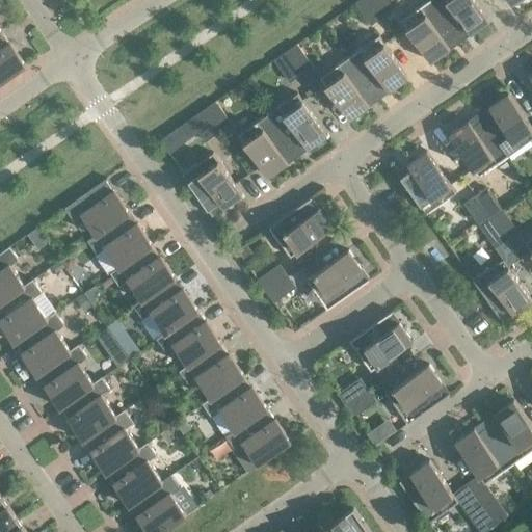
[(381,16),(370,0),(358,0),(354,3),(369,24),(381,16)]
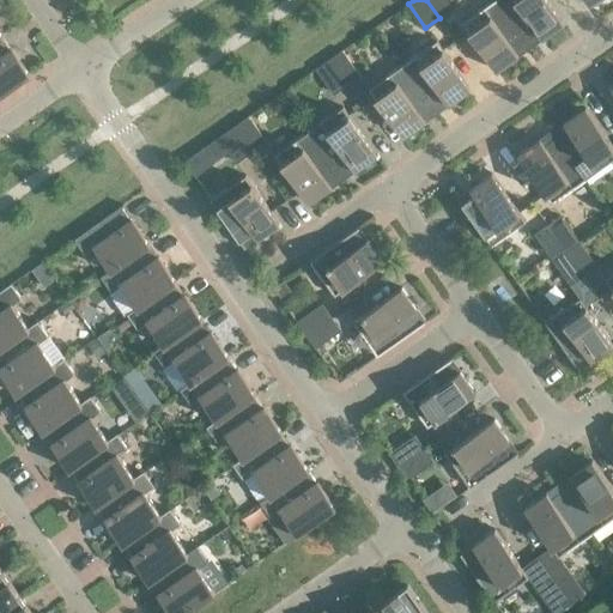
[(453,8),(447,0),(426,0),(439,18),(453,8)]
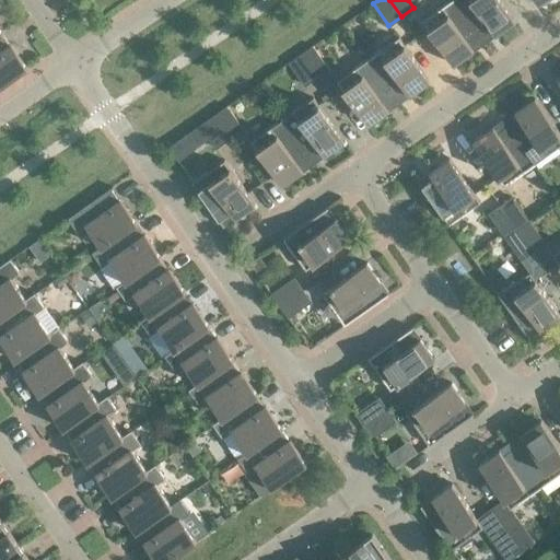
[(480,38),(453,0),(452,0),(422,21),(453,65),(474,50),(469,45),(480,38)]
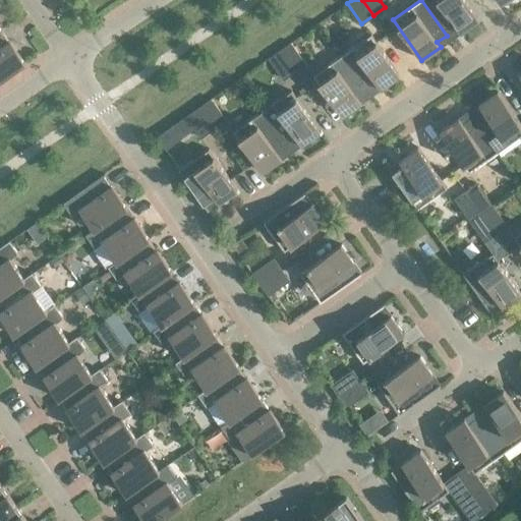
[(465,0),(421,0),(447,36),(457,29),(460,34),(479,19),(465,0)]
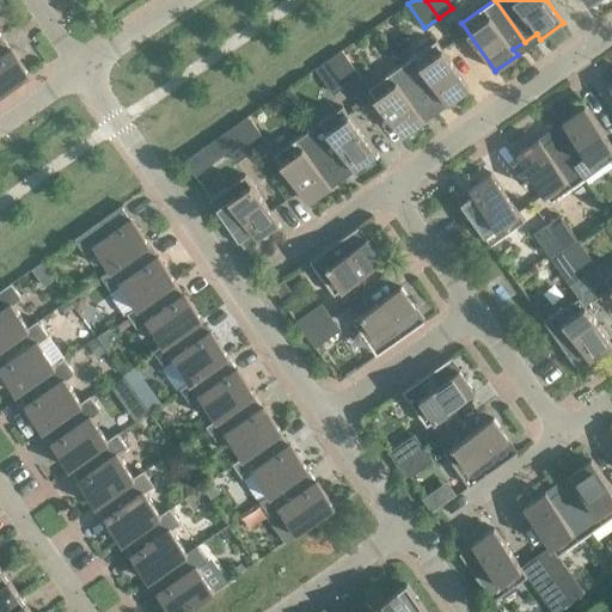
[(4,37),(4,36),(0,38),(0,96),(30,74),(28,71),(25,72),(2,38),(4,37)]
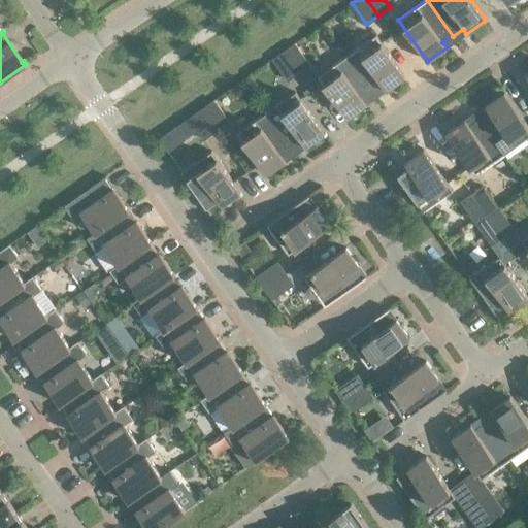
[(375,35),(347,56),(372,93),(383,86),(386,91),(405,77),(375,35)]
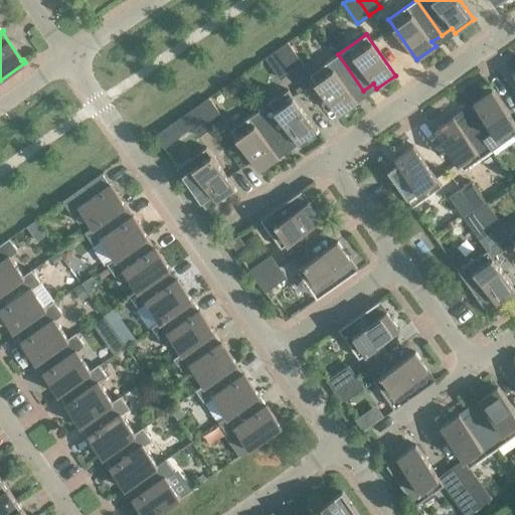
[(302,62),(288,42),(277,50),(291,70),(302,62)]
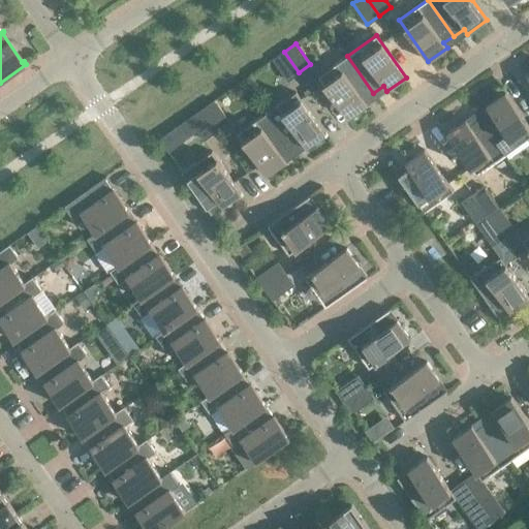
[(299,72),(284,52),(272,60),(286,81),(299,72)]
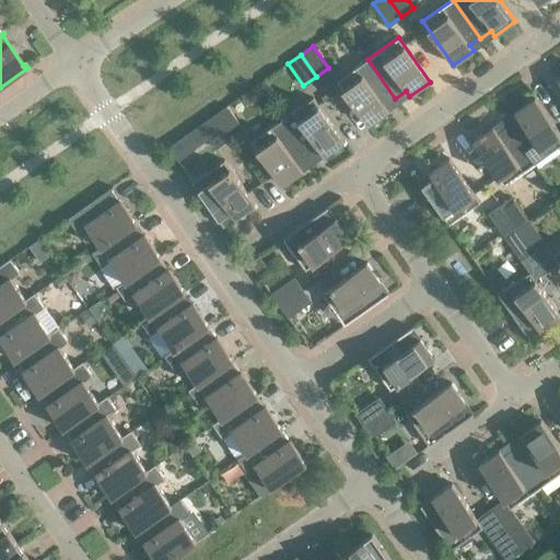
[(337,81),(328,68),(316,77),(330,97),(331,96),(330,95),(341,88),(368,125),(388,111),(384,106),(395,98),(368,59),(337,81)]
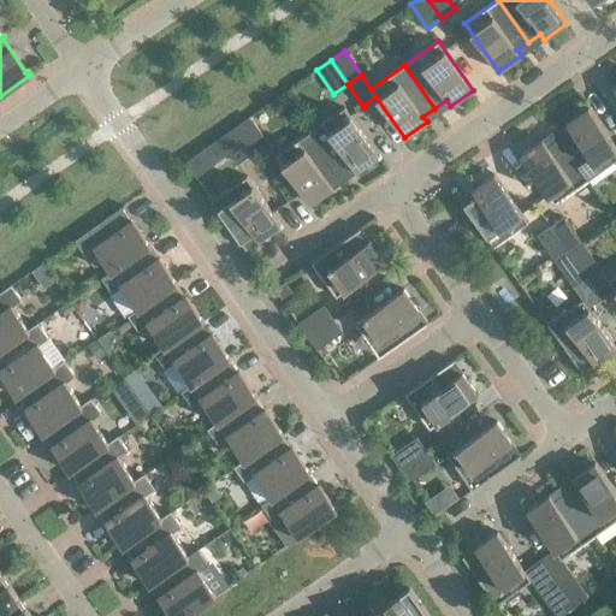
[(344,107),(311,131),(341,175),(353,166),(356,172),(379,157),(344,107)]
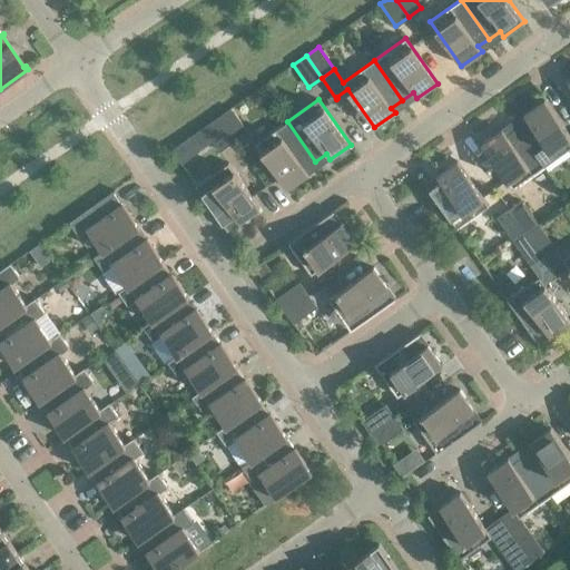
[(528,120),(517,128),(544,167),(569,148),(569,136),(544,100),(523,115),(528,120)]
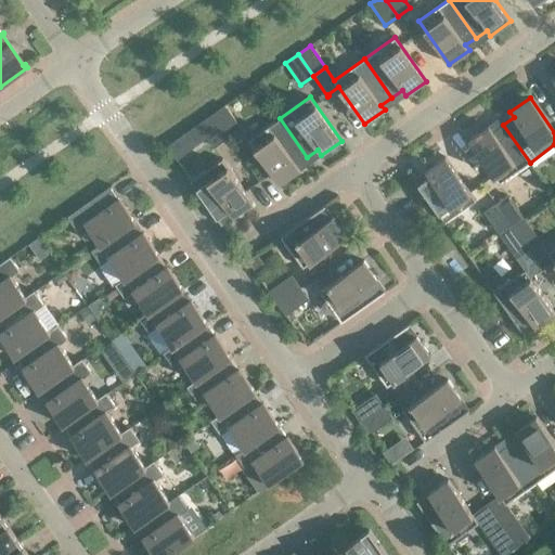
[(241,127),(226,105),(213,114),(228,136),(241,127)]
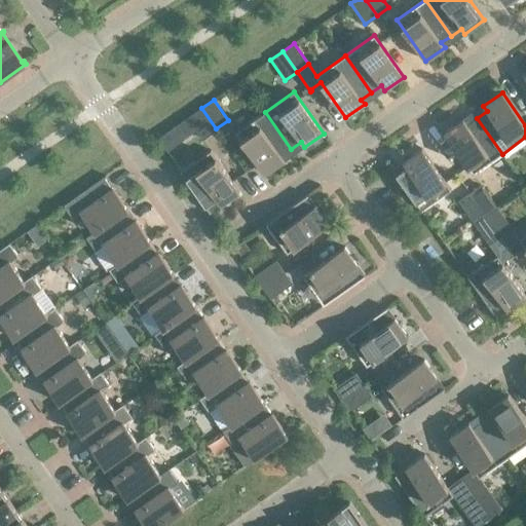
[(216,128),(201,108),(187,118),(201,139),(216,128)]
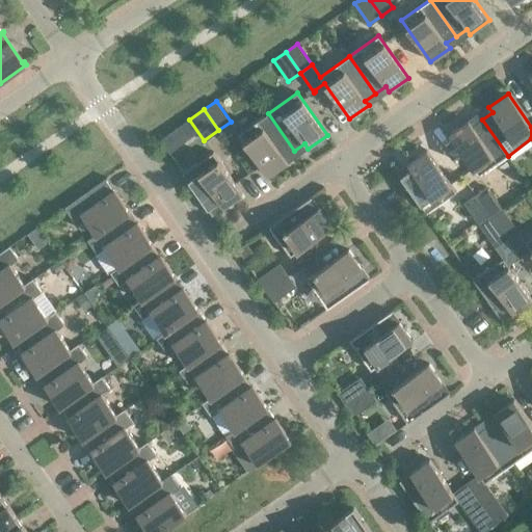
[(294,151),(268,113),(239,134),(268,177),(287,162),(284,158),(294,151)]
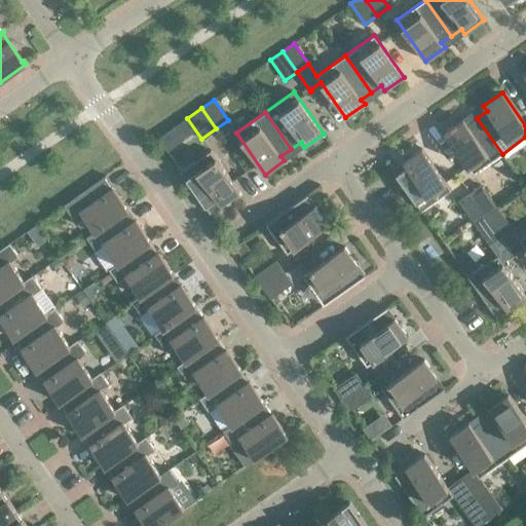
[(502,154),(477,118),(466,125),(463,120),(444,134),(474,175),(502,154)]
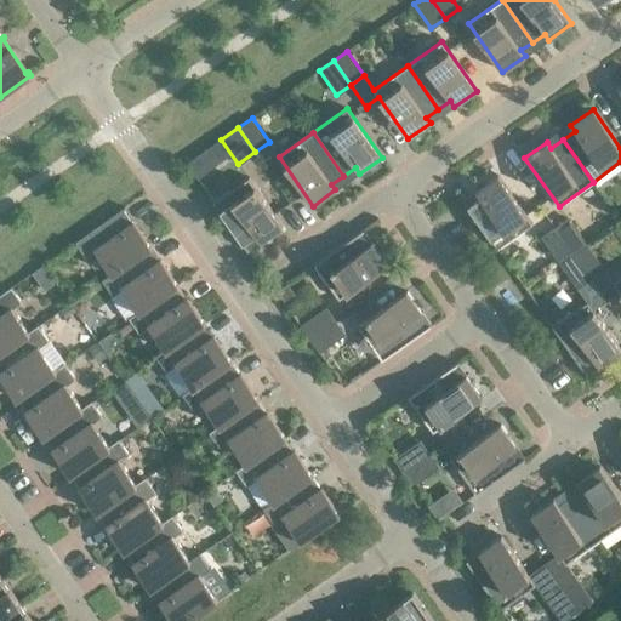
[(465,200),(463,200),(497,250),(533,224),(499,176),(476,192),(480,198),(468,205),(465,200)]
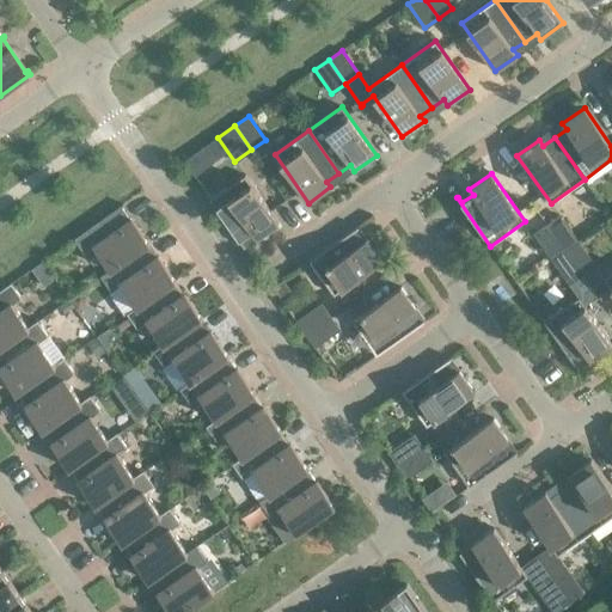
[(245,176),(210,200),(244,248),(245,246),(242,242),(252,233),(257,239),(279,224),(245,176)]
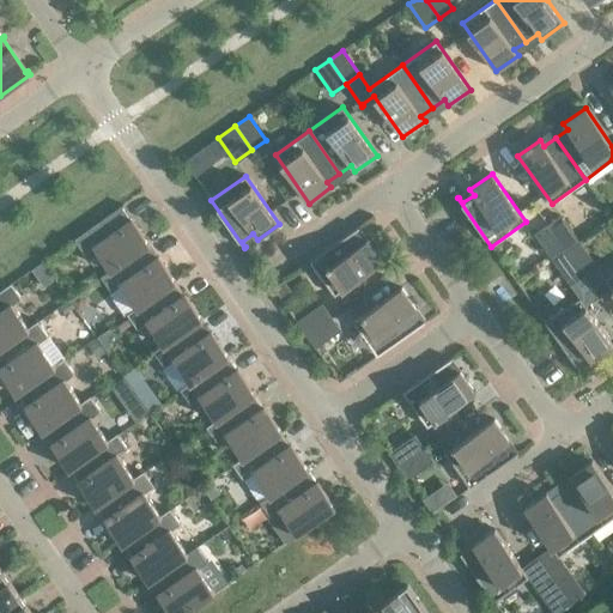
[(123,207),(122,205),(73,240),(84,255),(93,249),(109,271),(99,278),(101,278),(150,244),(147,241),(145,242),(122,208),(123,207)]
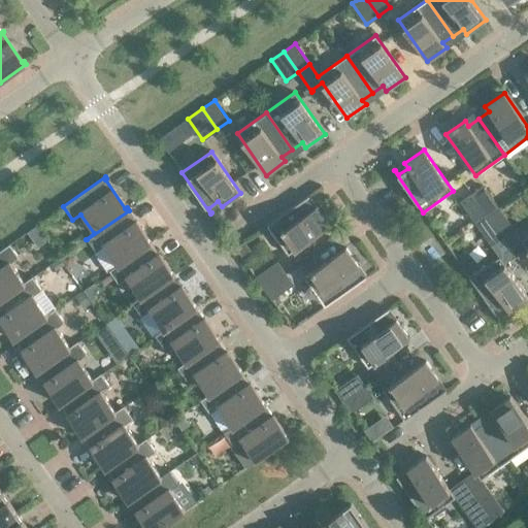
[(485,188),(472,196),(487,216),(499,208),(485,188)]
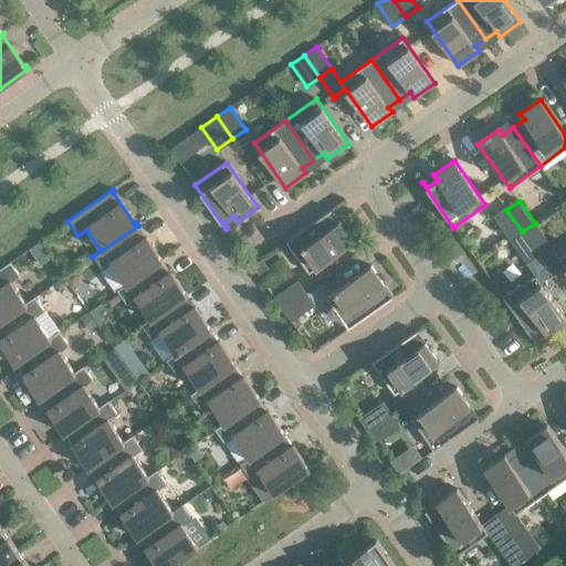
[(332,211),(331,210),(286,241),(310,273),(354,242),(339,221),(334,226),(326,215),(332,211)]
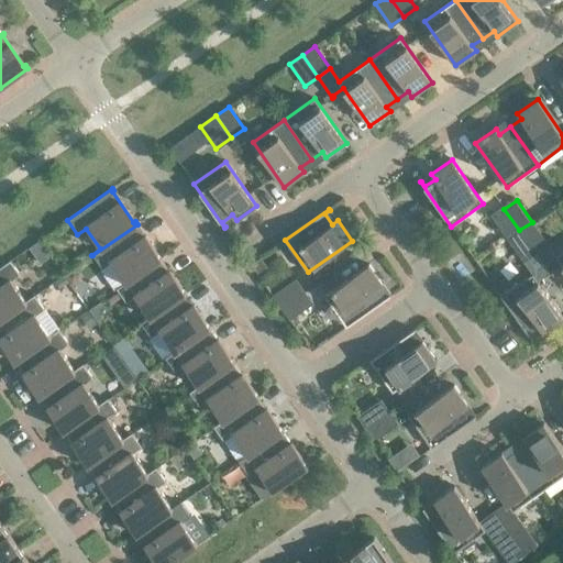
[(519,230),(504,209),(492,218),(507,239),(519,230)]
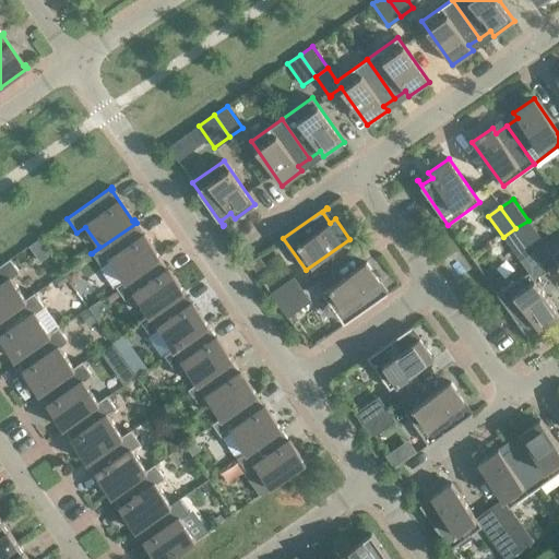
[(544,241),(528,221),(515,228),(531,250),(544,241)]
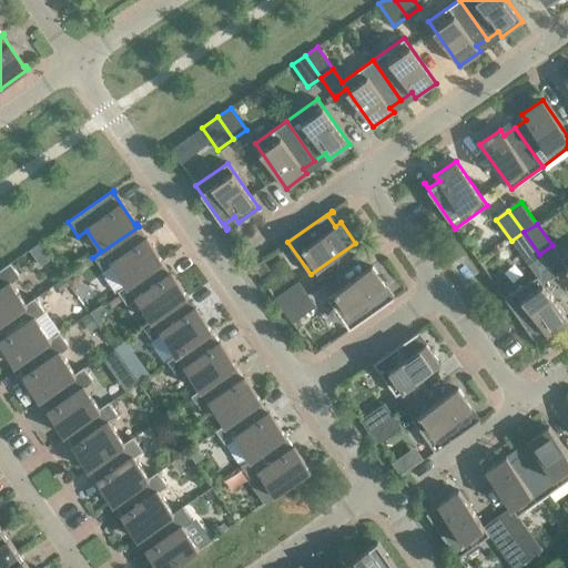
[(139,226),(93,257),(103,272),(111,265),(125,285),(118,292),(118,293),(163,261),(161,257),(160,259),(138,227),(139,226)]
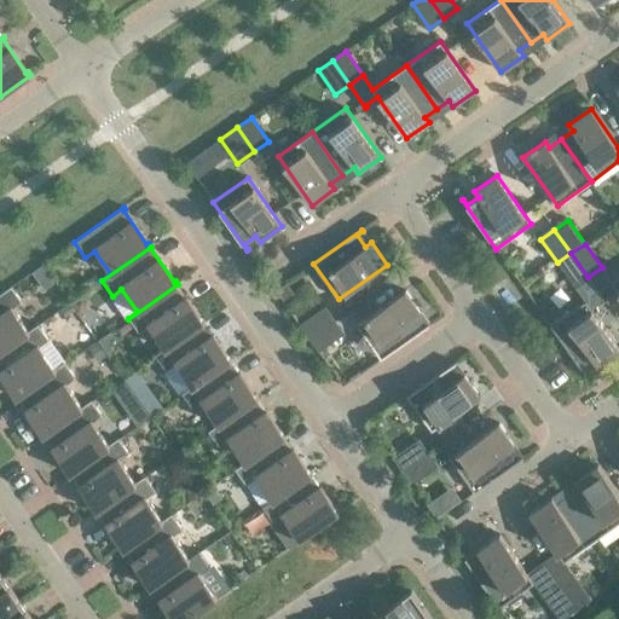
[(588,277),(571,253),(557,262),(574,287),(588,277)]
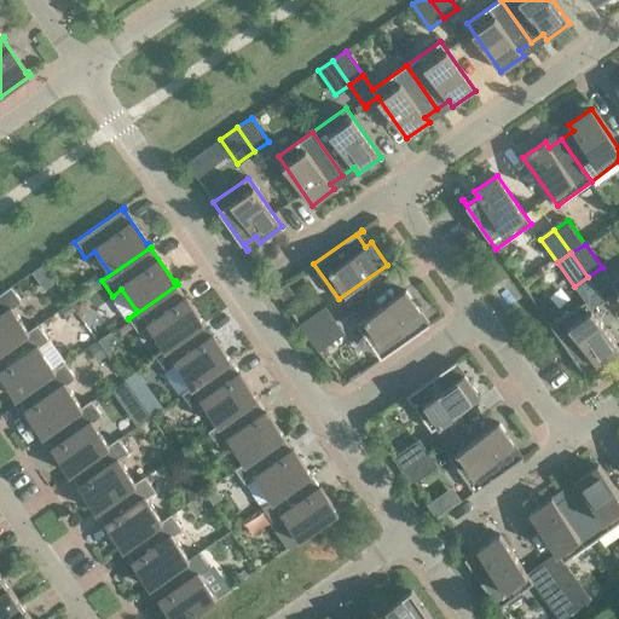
[(287,283),(275,290),(284,304),(296,295),(287,283)]
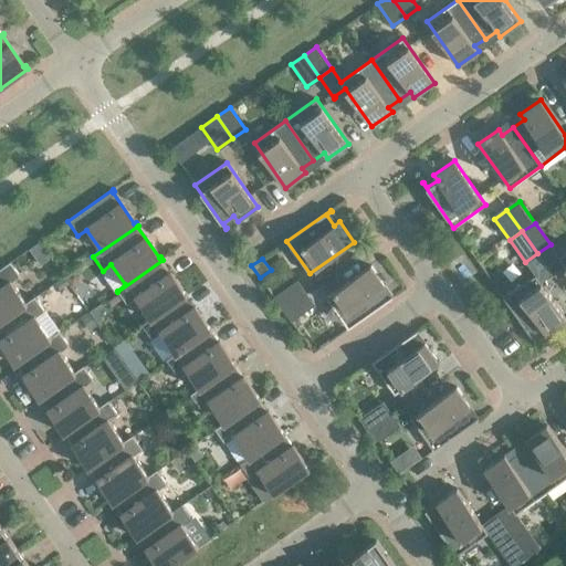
[(163,261),(163,260),(117,292),(127,305),(136,299),(150,320),(142,325),(142,326),(187,294),(185,291),(184,292),(161,262),(163,261)]
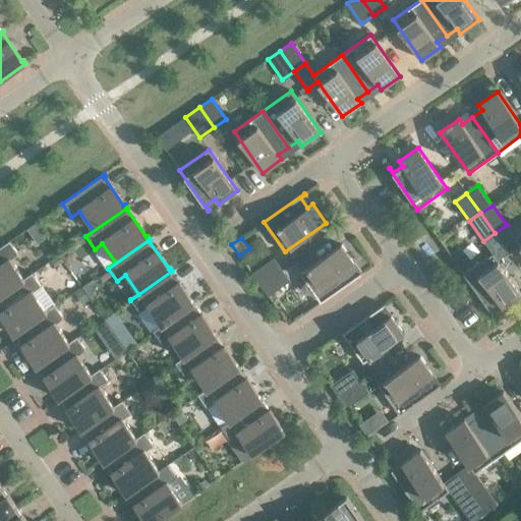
[(18,254),(9,241),(0,247),(0,296),(33,274),(32,274),(23,279),(10,261),(18,254)]
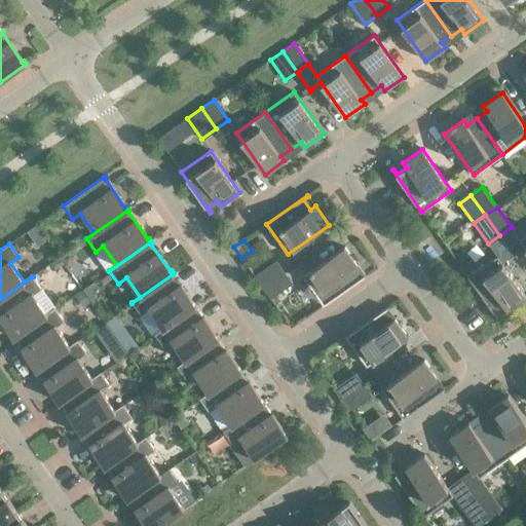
[(303,276),(324,306),(365,276),(364,275),(360,279),(352,269),(358,266),(344,247),(303,276)]
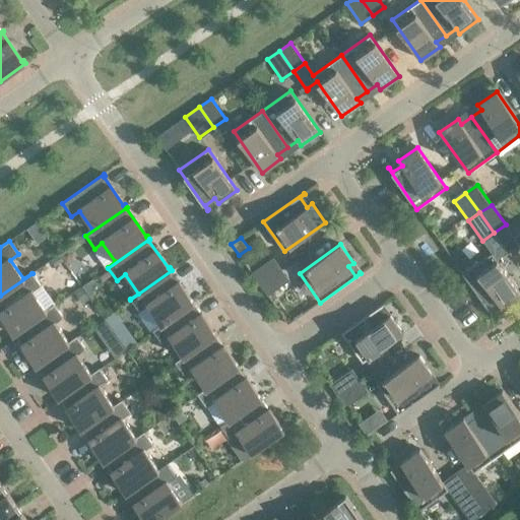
[(64,263),(69,260),(70,253),(67,249),(59,255),(64,263)]
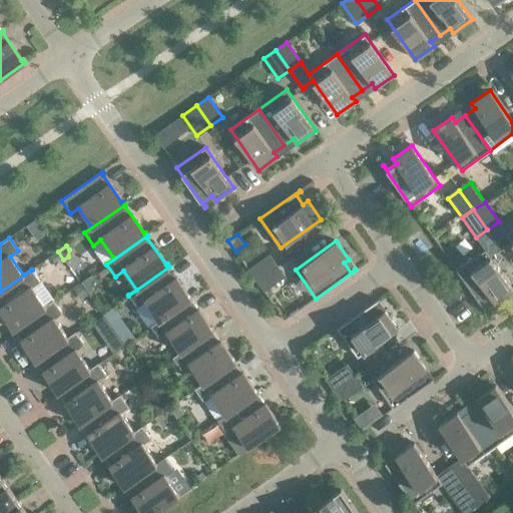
[(512,289),(485,249),(456,270),(484,311),(486,310),(482,305),(491,298),(495,303),(512,290),(512,289)]
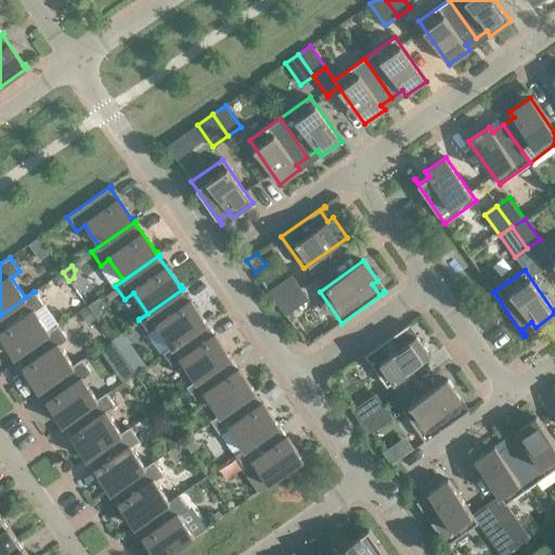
[(67,279),(63,272),(54,278),(59,284),(67,279)]
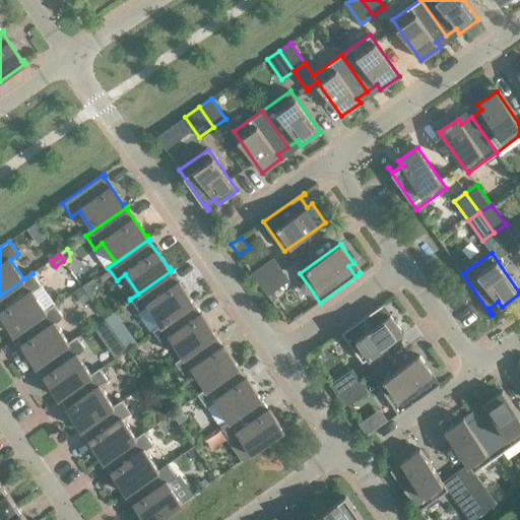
[(271,259),(252,273),(260,284),(279,270),(271,259)]
